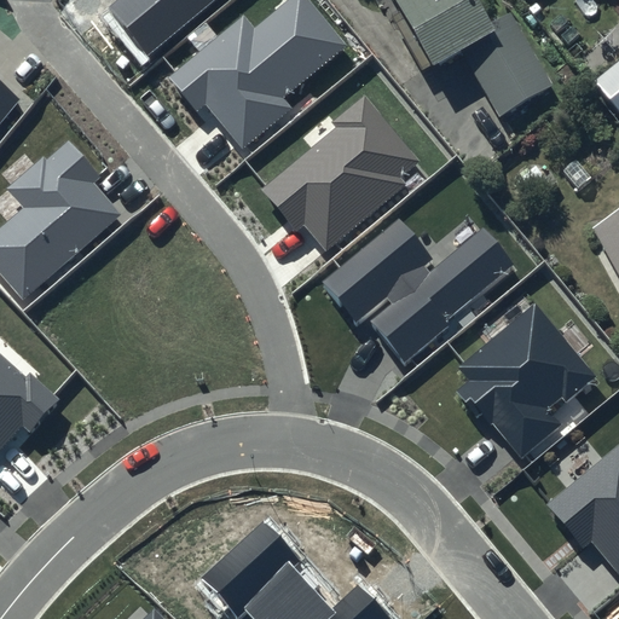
[(117,0),(108,7),(148,55),(213,0),(117,0)]
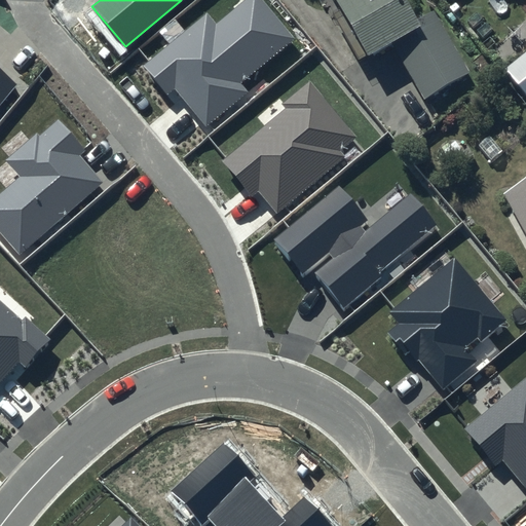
[(297,38),(265,0),(246,0),(216,25),(207,13),(143,66),(166,95),(174,87),(207,126),(249,91),(242,83),(297,38)]
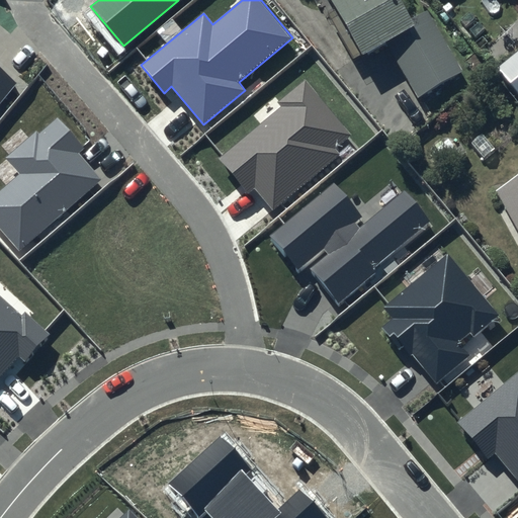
[(397,0),(323,0),(362,62),(390,55),(418,103),(467,75),(435,19),(412,23),(397,0)]
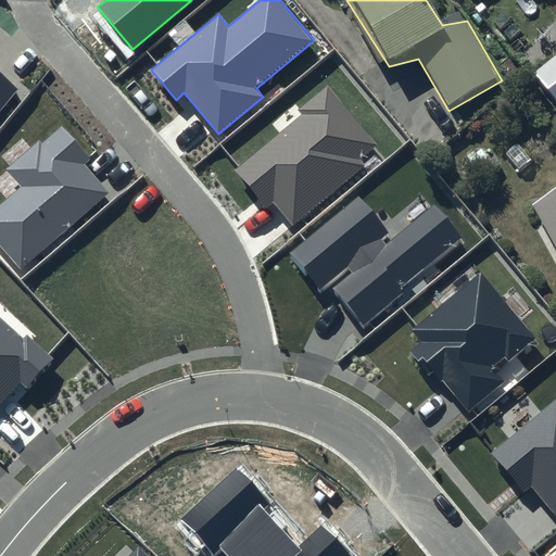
[(555,60),(533,80),(555,105),(555,60)]
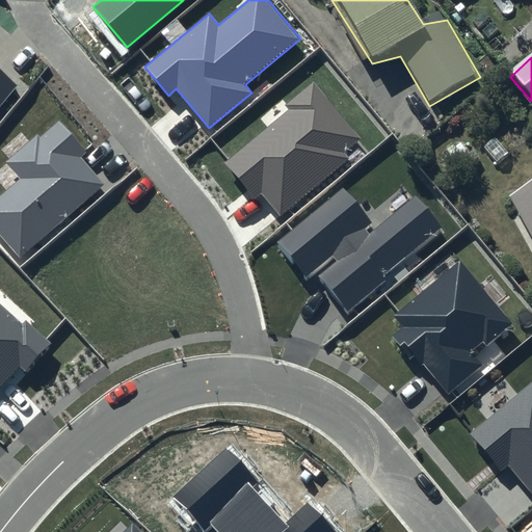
[(0,102),(14,86),(0,75),(0,102)]
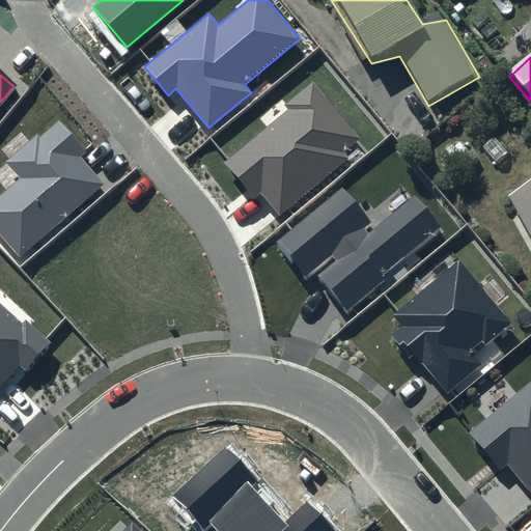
[(359,138),(312,82),(283,106),(286,111),(223,162),(252,198),(261,190),(280,213),(347,158),(342,151),(359,138)]
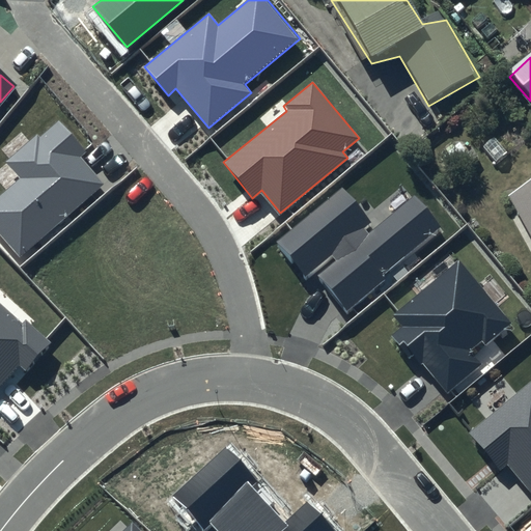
[(87,152),(59,120),(42,137),(38,134),(6,162),(21,178),(0,196),(0,233),(20,256),(104,184),(81,158),(87,152)]
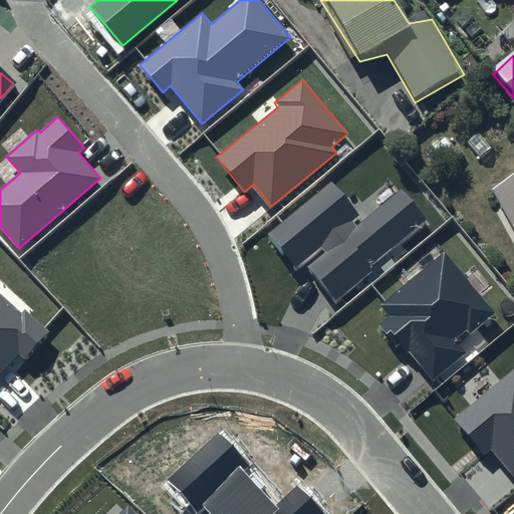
[(513,182),(490,194),(513,240),(513,182)]
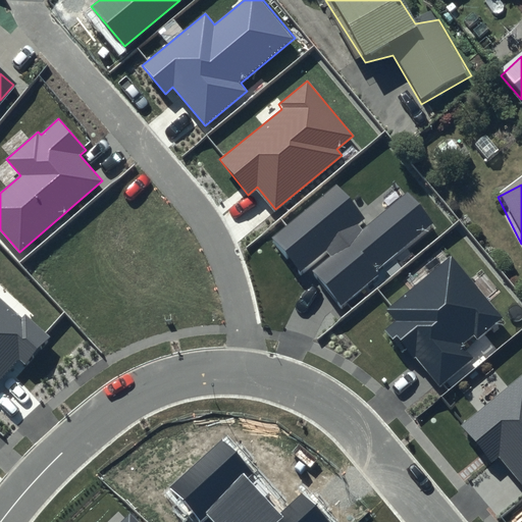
[(432,224),(406,194),(370,224),(337,187),(273,242),(300,272),(324,251),(330,258),(313,272),(342,306),(378,275),(375,272),(432,224)]
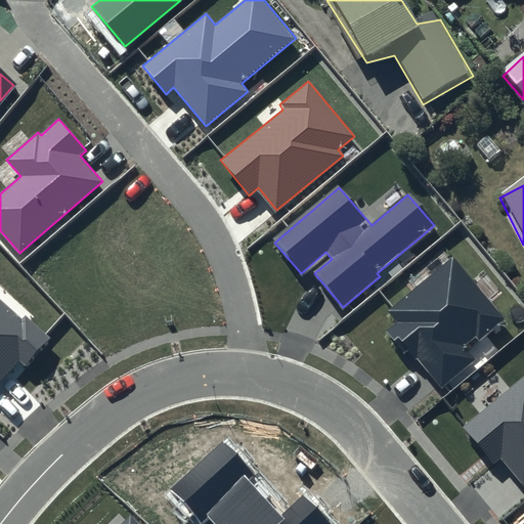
[(507,318),(452,256),(388,312),(397,323),(387,333),(407,356),(412,352),(442,387),(475,358),(469,351),(507,318)]
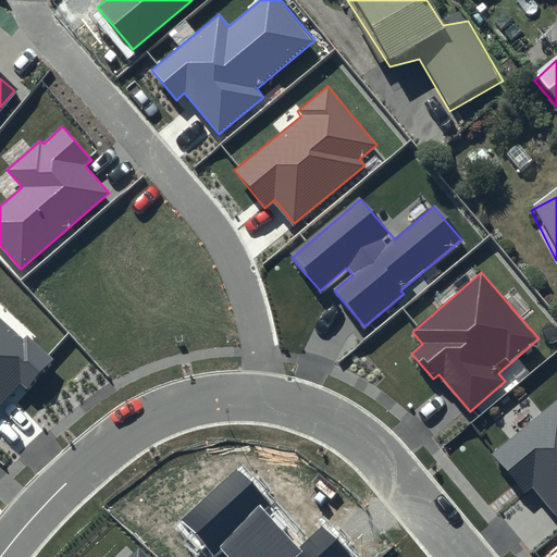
[(23,338),(0,318),(0,401),(19,381),(27,388),(54,358),(27,334),(23,338)]
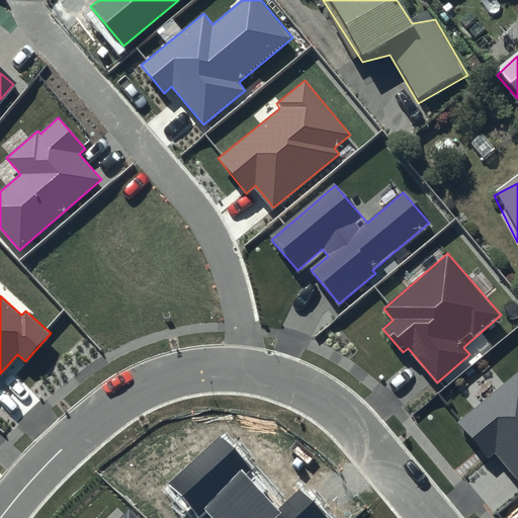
[(517,372),(458,422),(489,458),(495,453),(517,481),(517,372)]
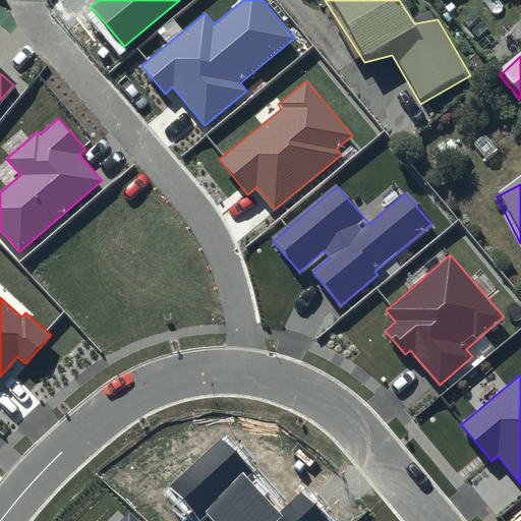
[(253,472),(223,439),(169,487),(199,520),(207,514),(213,520),(326,520),(300,494),(279,513),(247,478),(253,472)]
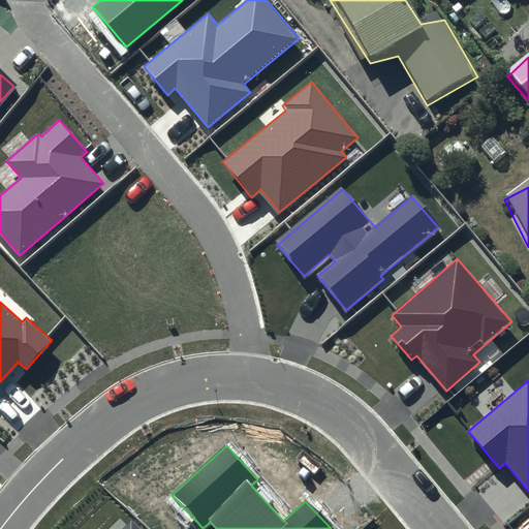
All buildings are outlined.
